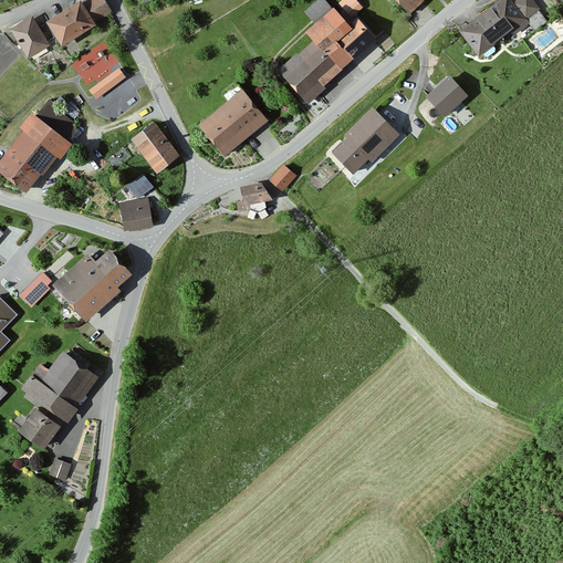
[(79,0),(45,21),(61,45),(114,12),(105,0),(79,0)]
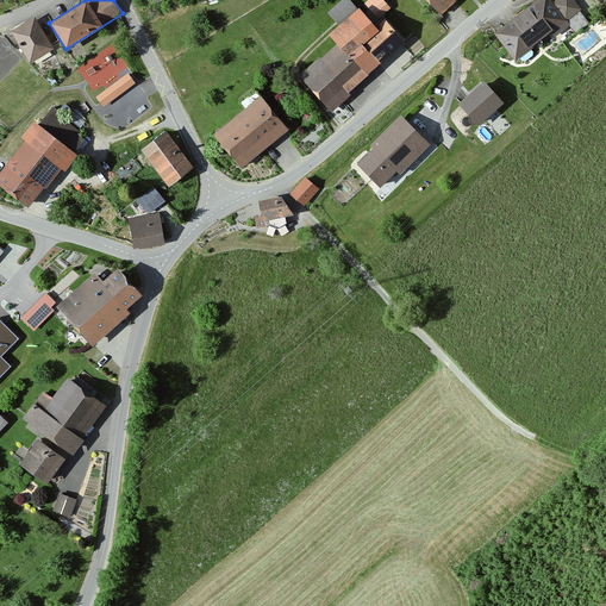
[(337,0),(331,6),(341,17),(358,0),(337,0)]
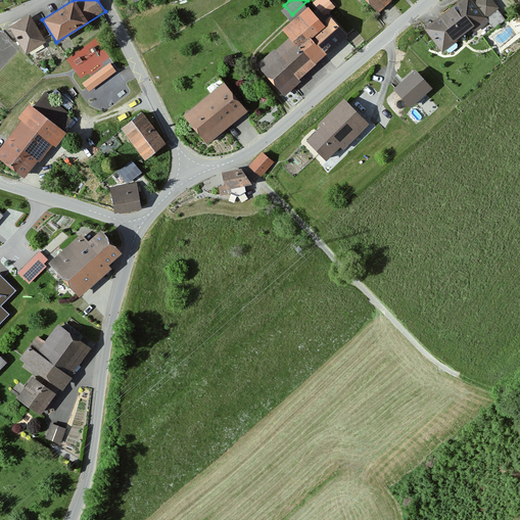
[(314,0),(313,1),(324,14),(335,5),(330,0),(314,0)]
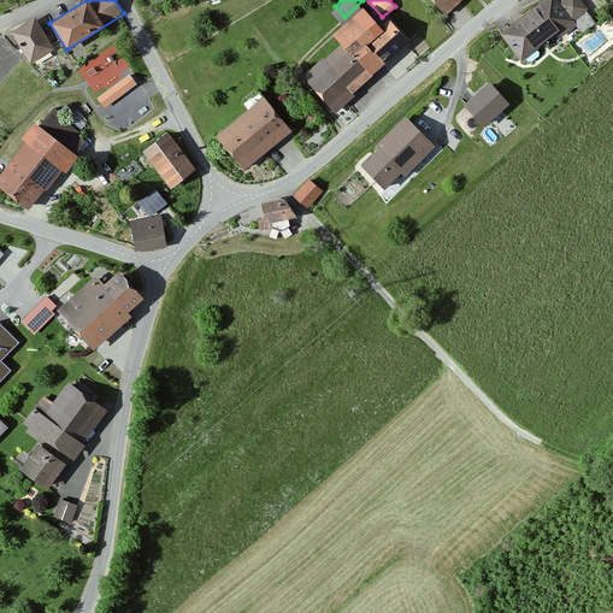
[(429,0),(446,17),(463,0),(429,0)]
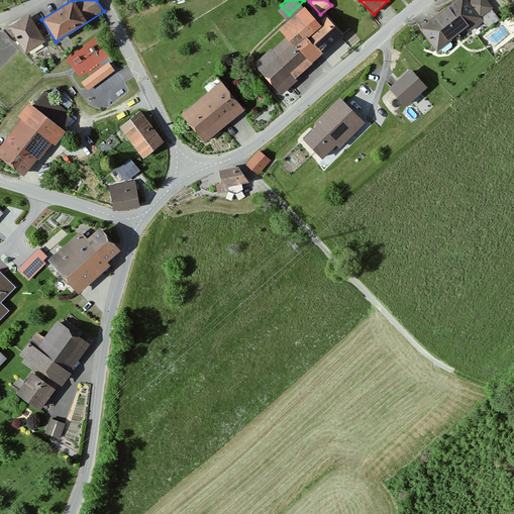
[(471,0),(470,1),(469,0),(454,0),(418,28),(436,53),(493,8),(486,0),(471,0)]
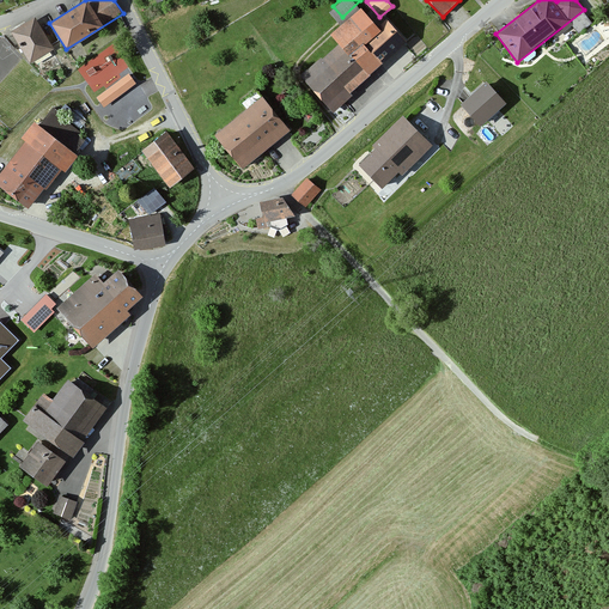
[(338,43),(300,78),(333,111),(408,42),(387,19),(378,26),(359,6),(328,35),(338,43)]
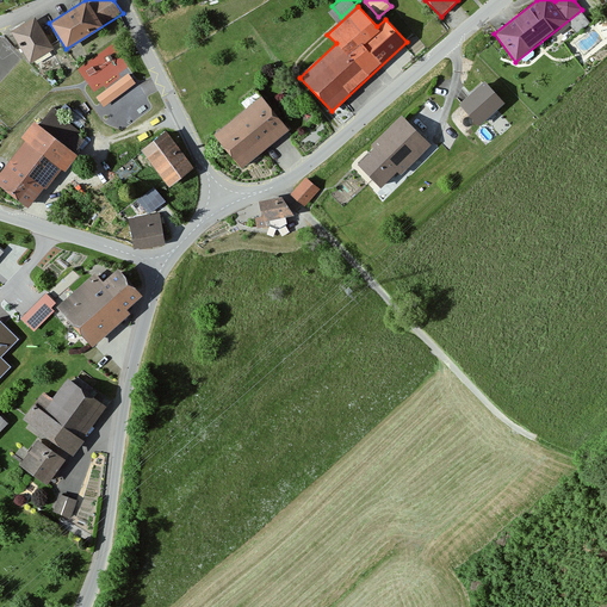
[(35,16),(11,30),(30,61),(54,48),(35,16)]
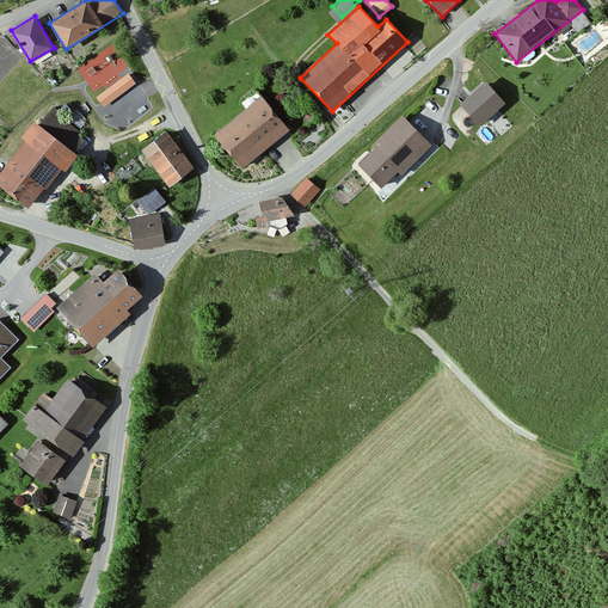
[(133,71),(99,93),(108,104),(140,80),(133,71)]
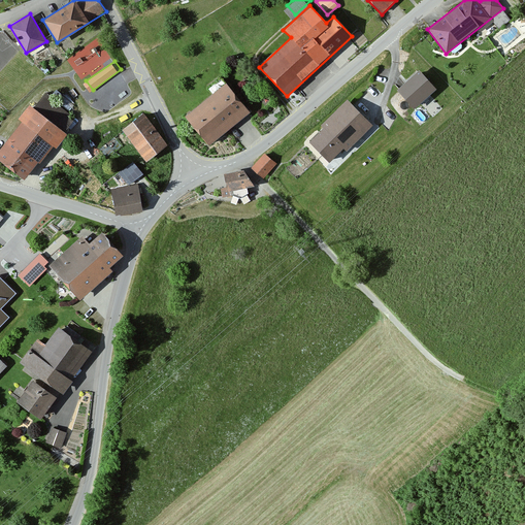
[(436,88),(421,69),(399,89),(415,106),(436,88)]
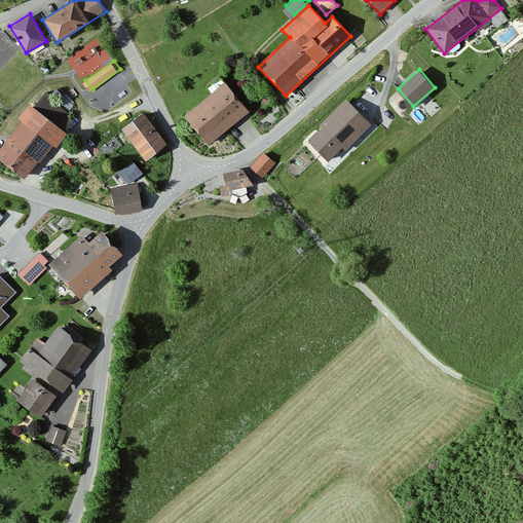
[(204,99),(229,128),(249,113),(225,83),(204,99)]
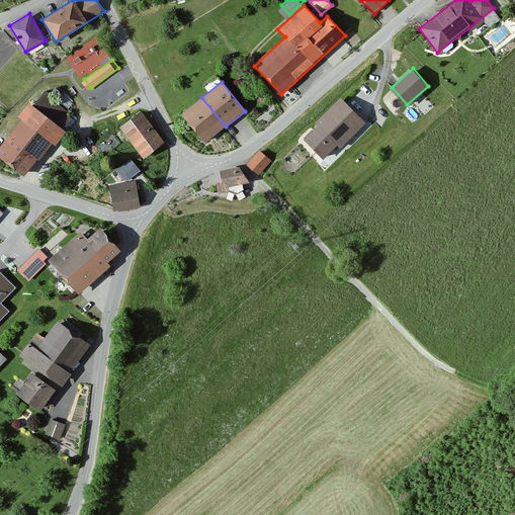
[(226,126),(201,97),(182,113),(206,143),(226,126)]
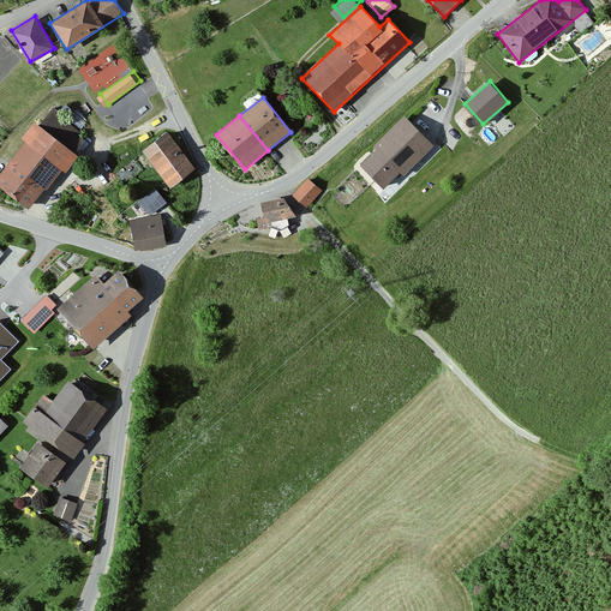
[(431,144),(403,117),(358,163),(385,190),(431,144)]
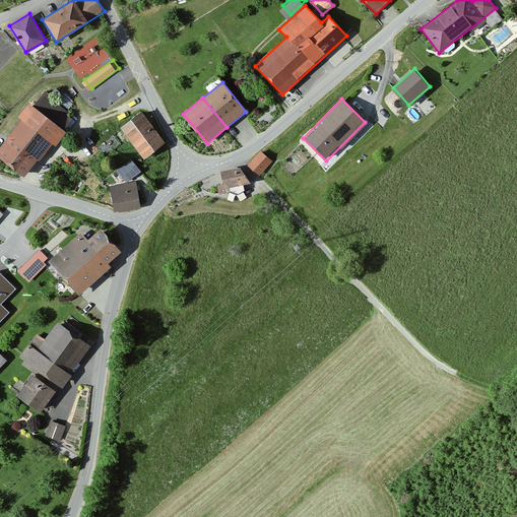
[(63,130),(27,102),(15,116),(20,120),(0,144),(0,156),(24,178),(63,130)]
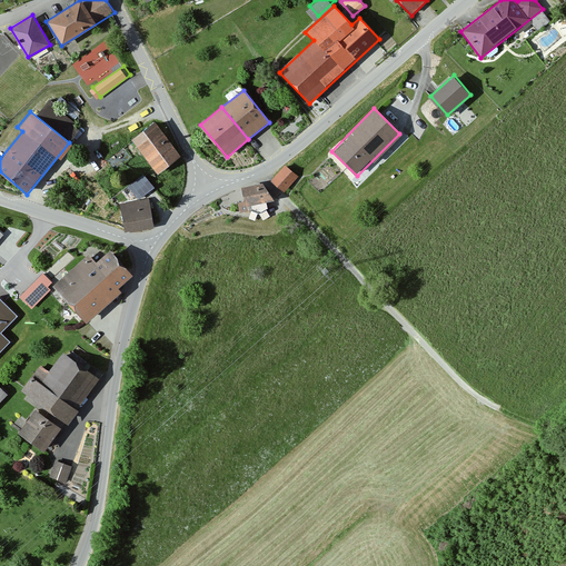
[(156,121),(131,139),(157,175),(181,157),(156,121)]
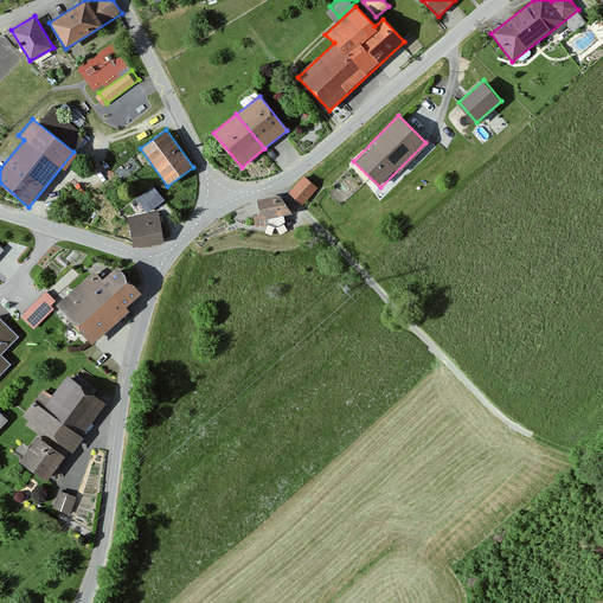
[(303,175),(288,193),(303,206),(318,187),(303,175)]
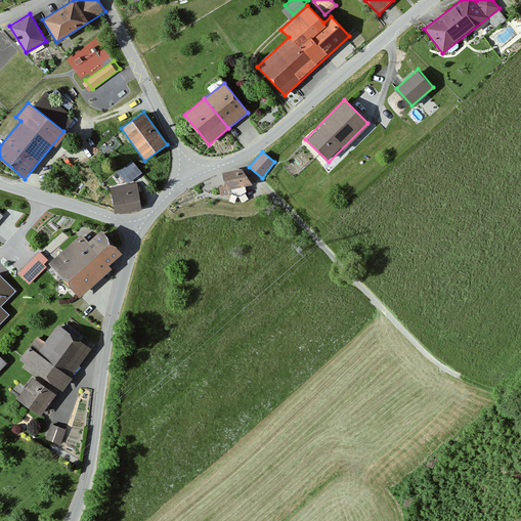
[(130,178),(144,166),(134,154),(120,166),(130,178)]
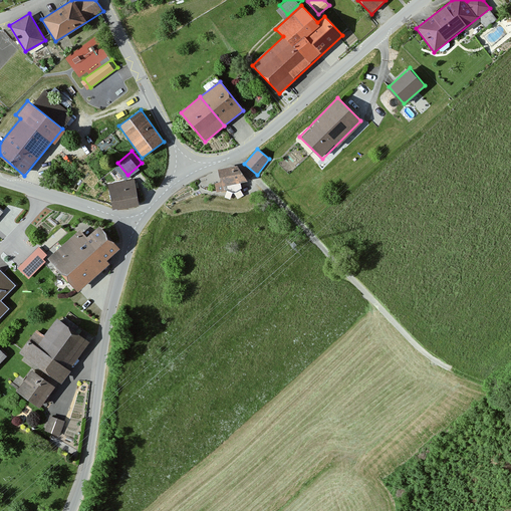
[(238,165),(217,169),(221,186),(241,182),(238,165)]
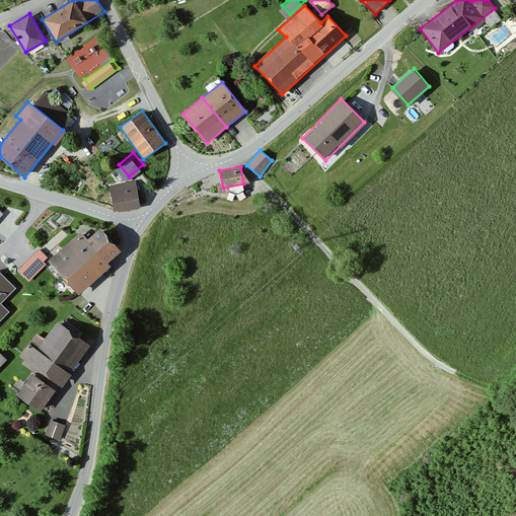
[(135,179),(109,183),(113,211),(139,207),(135,179)]
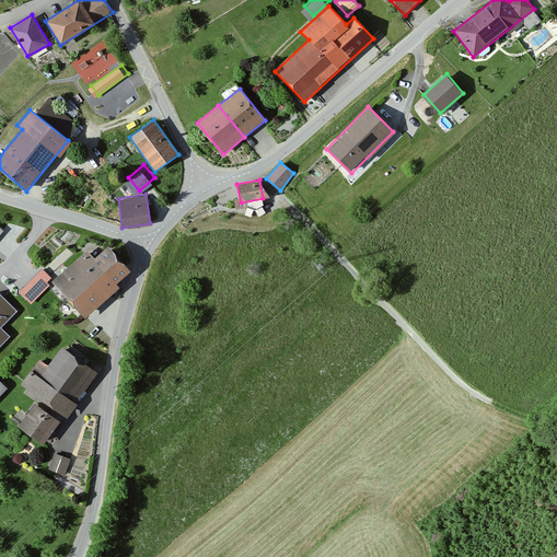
[(131,274),(107,246),(94,258),(119,286),(131,274)]
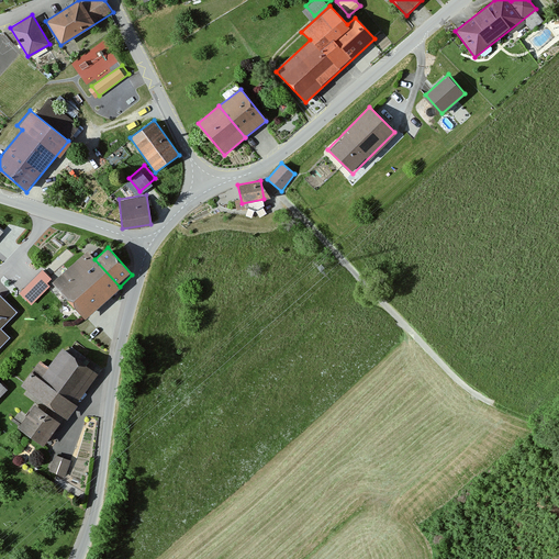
[(94,259),(88,253),(58,279),(88,314),(120,287),(94,259)]
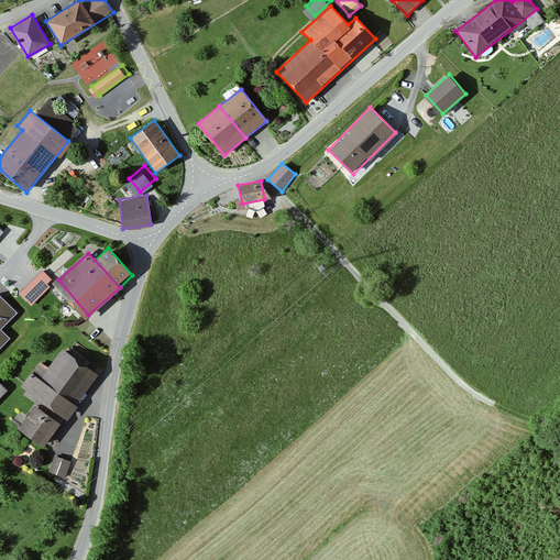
[(55,276),(45,267),(22,291),(34,303),(54,284),(51,281),(55,276)]
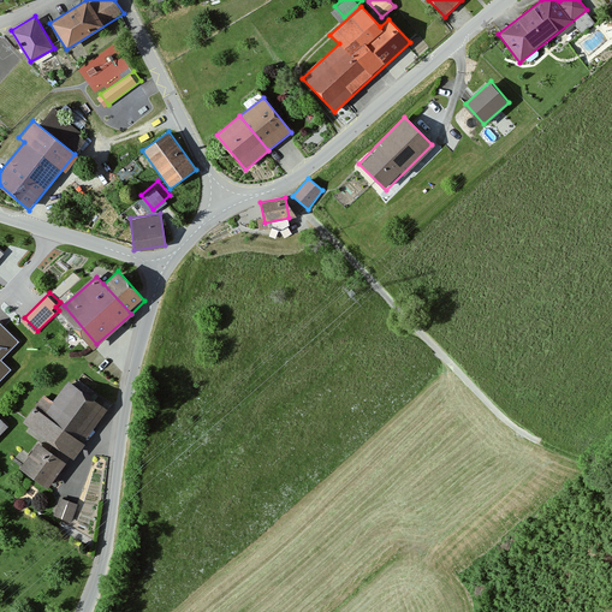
[(23,339),(1,319),(0,320),(0,381),(16,366),(5,357),(23,339)]
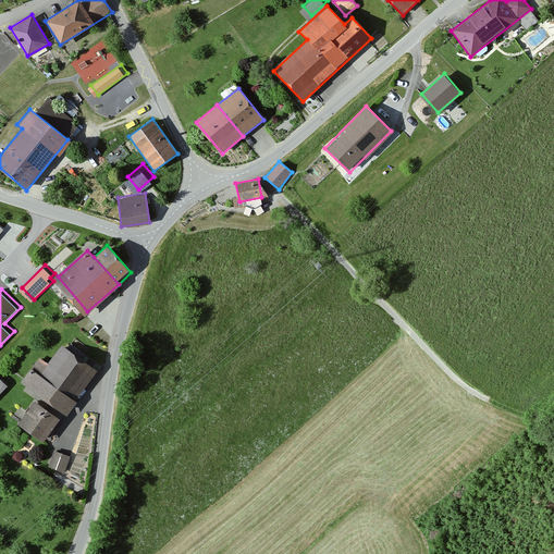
[(97,371),(60,344),(47,362),(39,357),(22,381),(66,413),(97,371)]
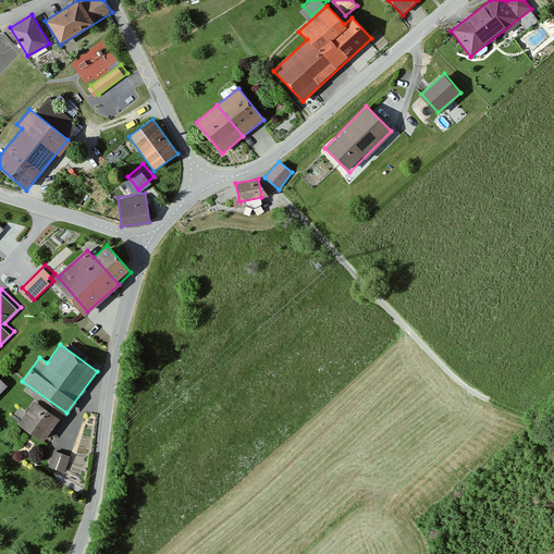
[(58,418),(33,401),(16,422),(41,441),(58,418)]
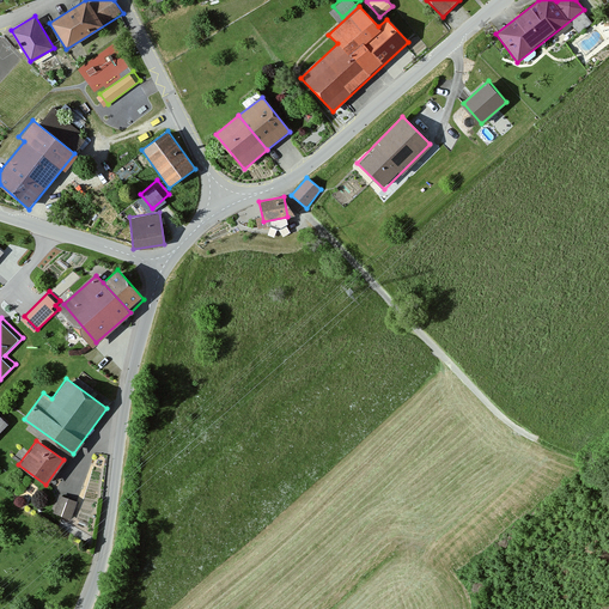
[(77,499),(59,494),(53,511),(72,517),(77,499)]
